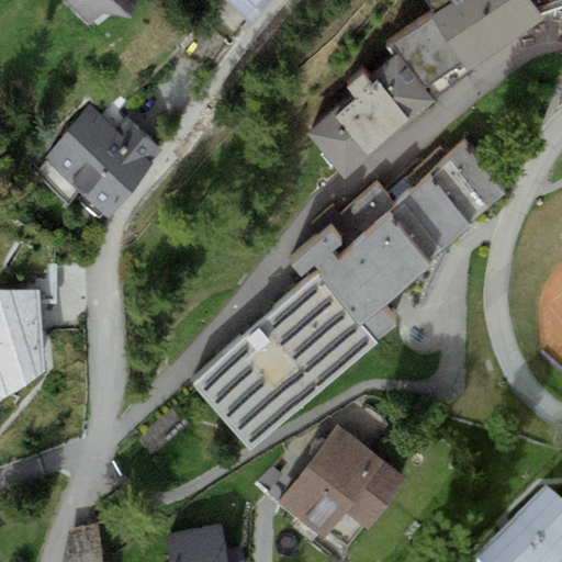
[(65,0),(64,1),(89,22),(103,12),(132,17),(139,0),(65,0)]
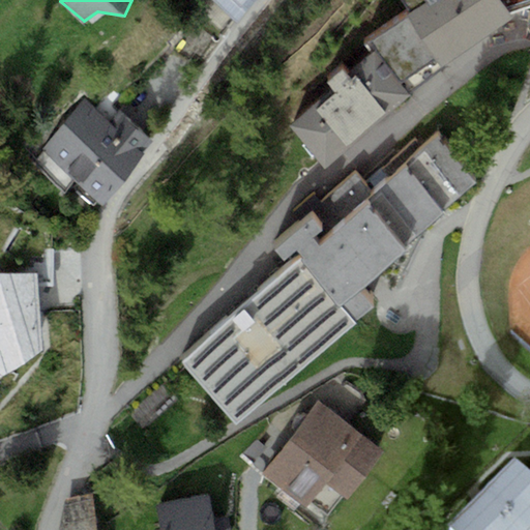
[(216,0),(238,18),(253,0),(216,0)]
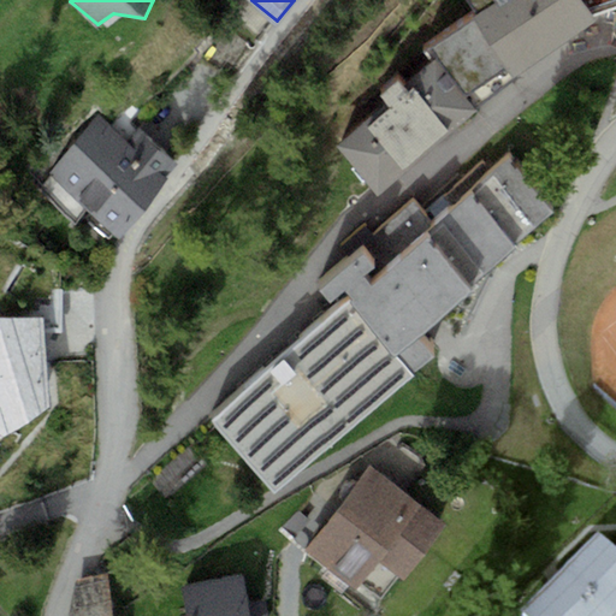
[(615,0),(462,0),(474,13),(521,75),(597,19),(593,15),(615,6),(615,0)]
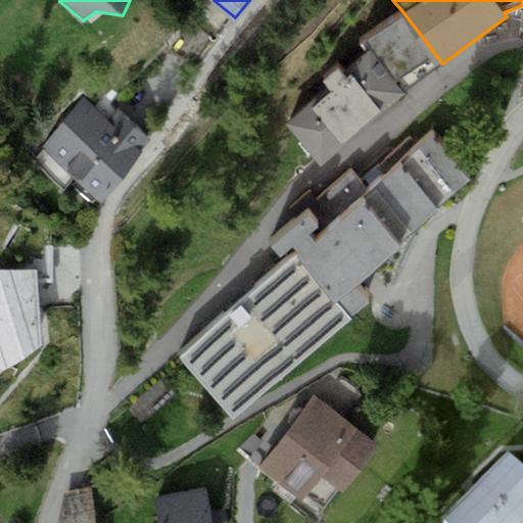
[(319,163),(442,63),(402,11),(363,42),(370,50),(342,72),(338,66),(323,80),(328,87),(285,123),(319,163)]
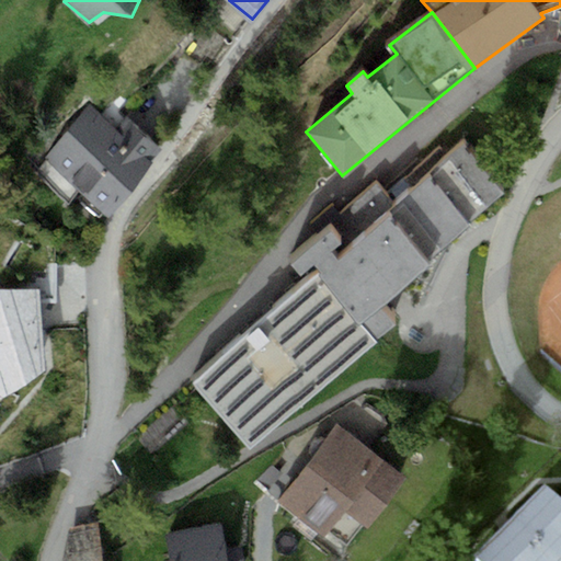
[(89,103),(42,157),(109,215),(152,164),(149,162),(161,148),(128,118),(118,129),(89,103)]
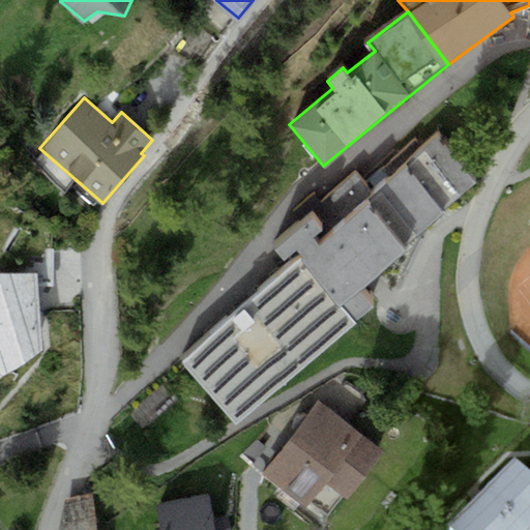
[(293,245),(300,254),(354,317),(373,300),(357,283),(477,181),(438,136),(318,237),(313,230),(321,223),(312,211),(274,243),(283,254),(293,245)]
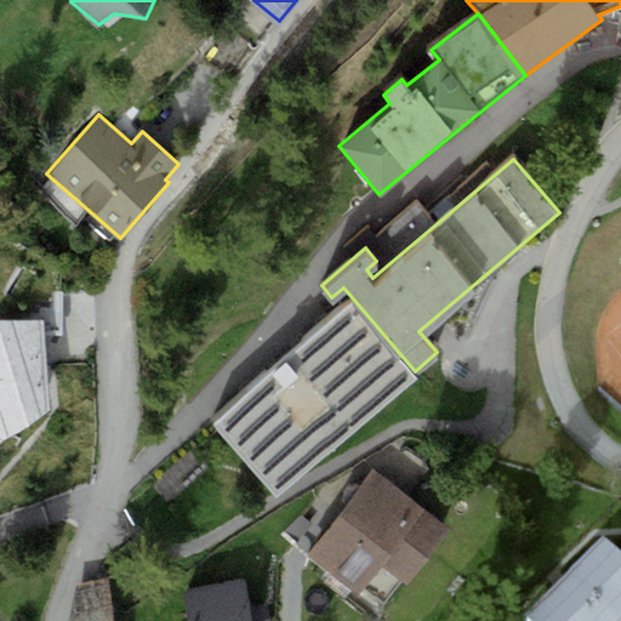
[(275,488),(415,371),(352,297),(214,415),(275,488)]
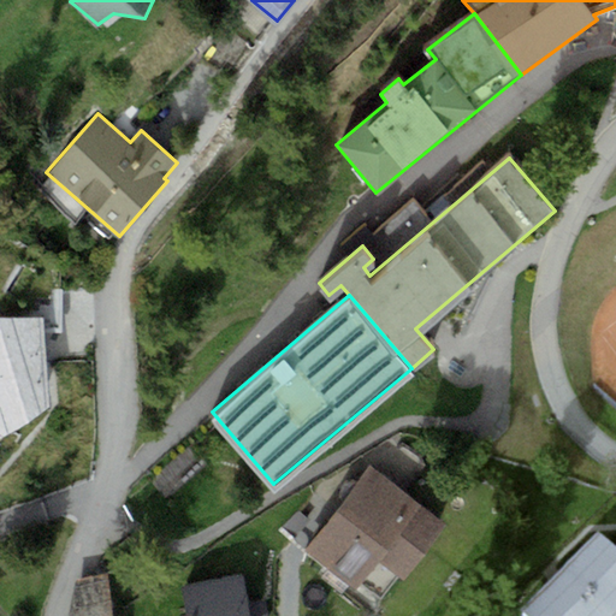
[(0,315),(0,433),(4,434),(51,407),(45,317),(0,315)]
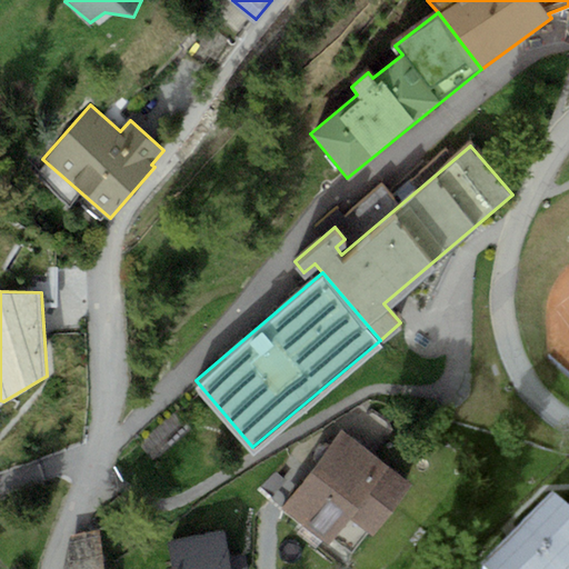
[(412,485),(342,429),(280,508),(327,545),(349,517),(372,535),(412,485)]
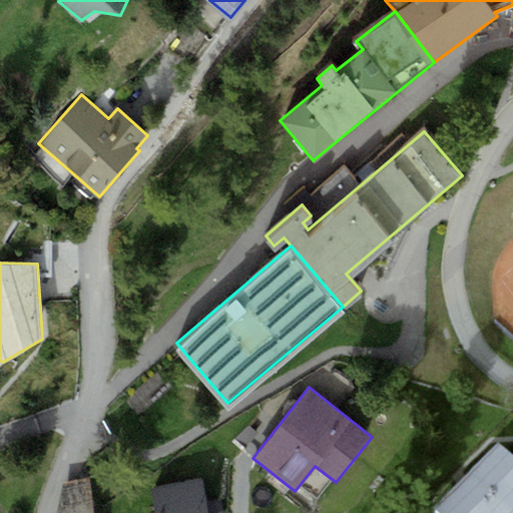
[(441,512),(512,512),(512,471),(499,457),(441,512)]
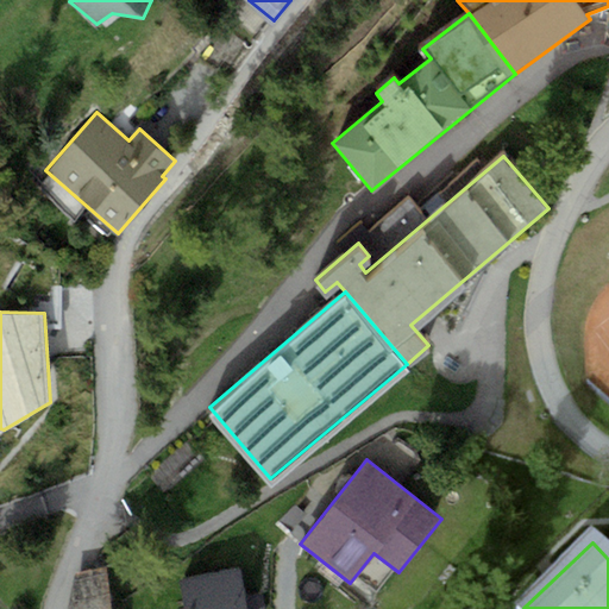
[(76,573),(67,608),(112,608),(105,566),(76,573)]
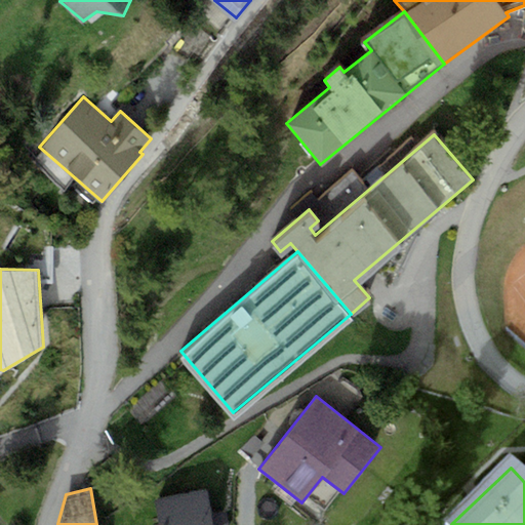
[(207,490),(155,500),(160,524),(228,524),(225,512),(211,514),(207,490)]
